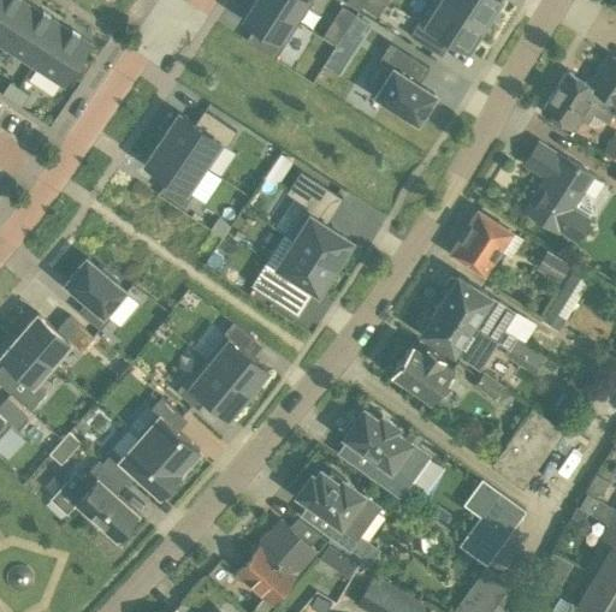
[(31,7),(18,0),(0,0),(0,47),(4,49),(31,7)]
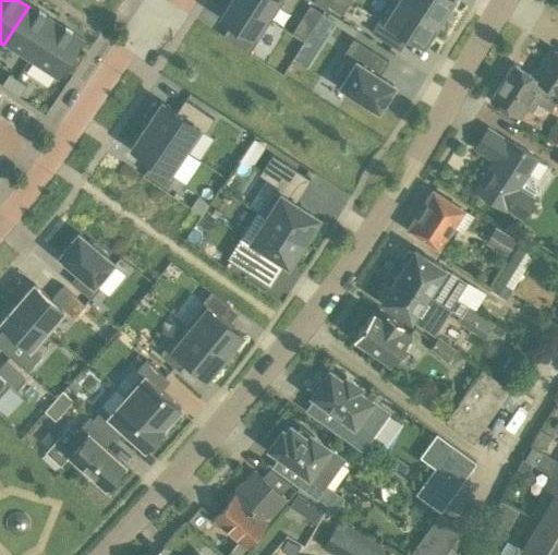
[(233,0),(230,0),(219,19),(230,26),(222,38),(249,56),(269,23),(233,0)]
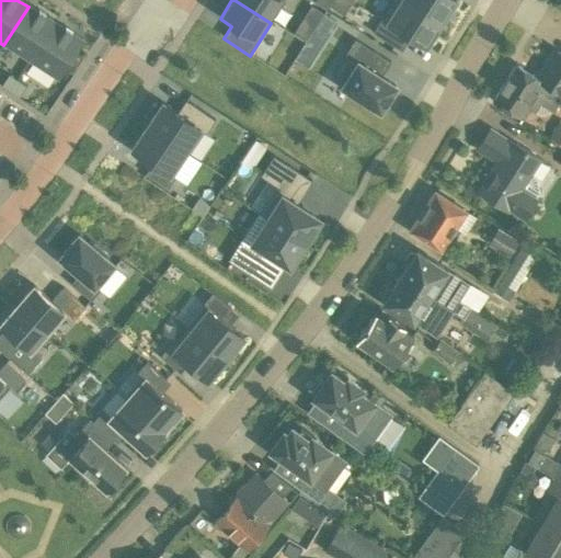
[(279,0),(235,0),(271,23),(284,2),(279,0)]
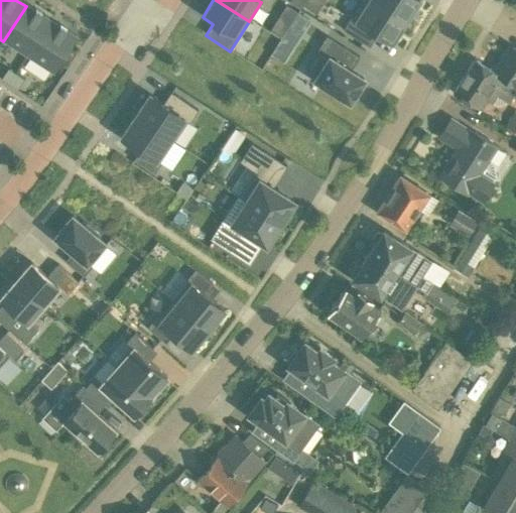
[(391,44),(405,22),(370,0),(364,0),(353,18),(352,18),(343,31),(369,48),(378,35),(391,44)]
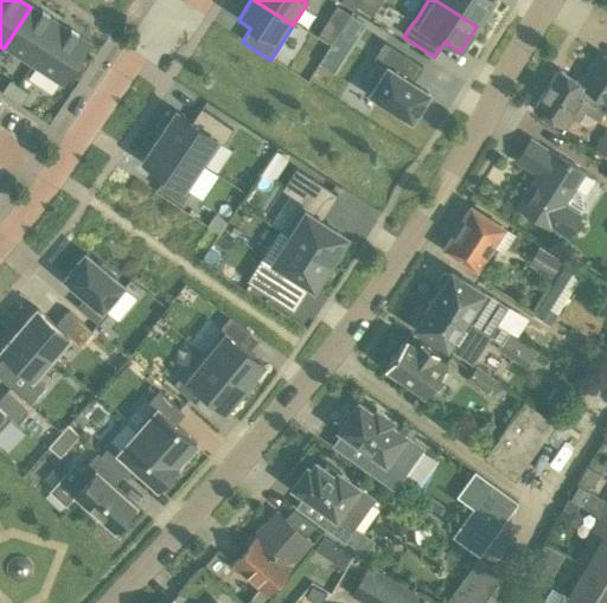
[(435,0),(477,26),(493,0),(492,0),(435,0)]
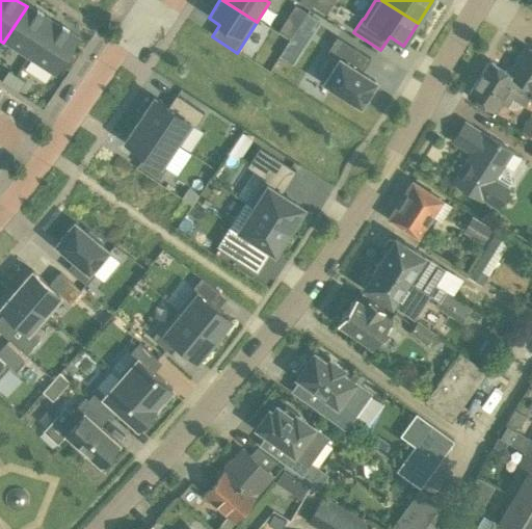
[(52,23),(27,6),(3,43),(29,59),(52,23)]
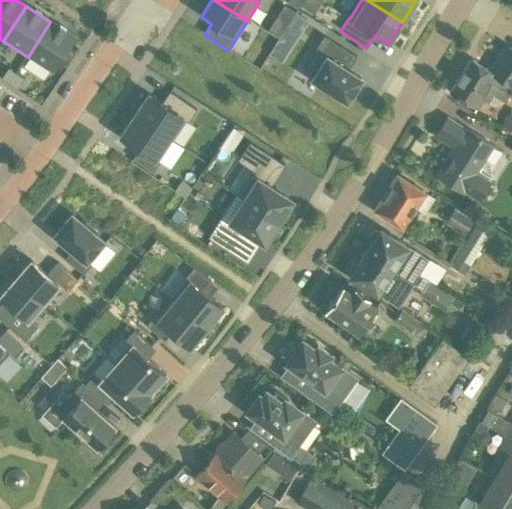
[(50,22),(28,57),(53,73),(75,38),(50,22)]
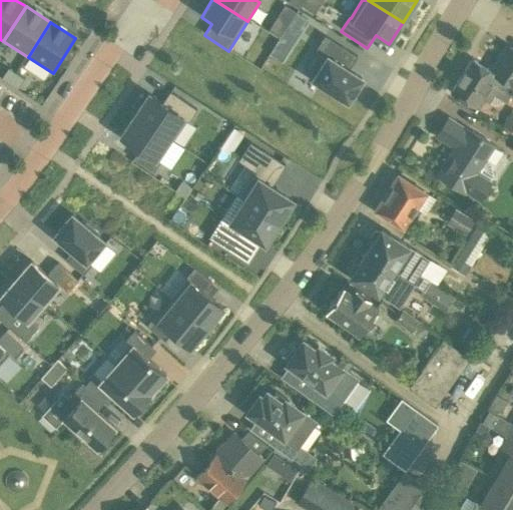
[(319,53),(305,75),(323,87),(322,90),(336,99),(338,96),(348,103),(349,100),(352,102),(363,84),(360,83),(362,80),(349,72),(357,58),(325,37),(316,51),(319,53)]
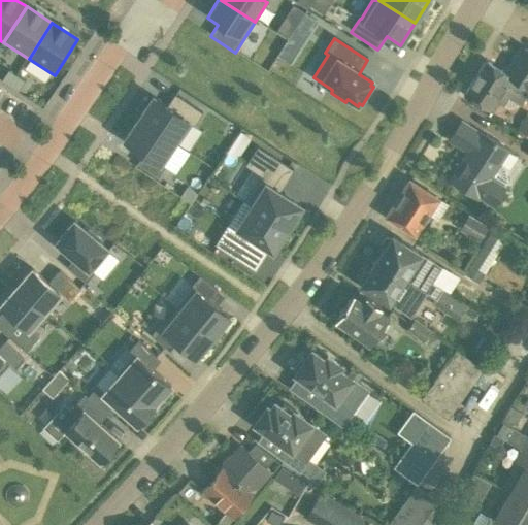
[(524,100),(525,101),(527,102),(527,55),(521,51),(505,76),(504,76),(521,87),(516,94),(525,100),(524,100)]
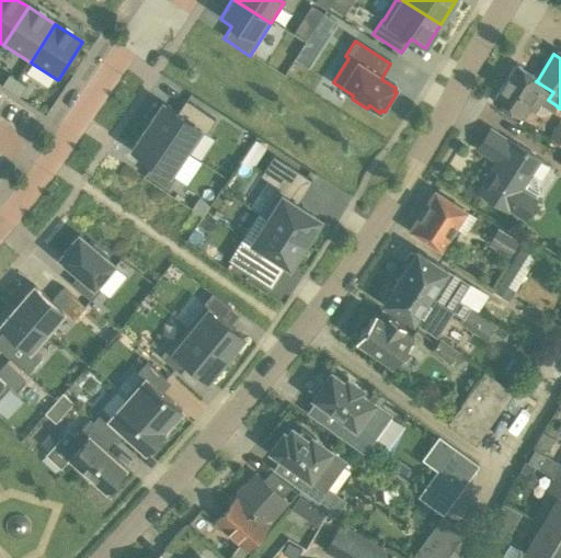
[(536,81),(537,81),(515,68),(492,104),(523,123),(528,113),(533,116),(539,106),(553,115),(558,107),(557,106),(558,106),(548,100),(553,92),(536,81)]
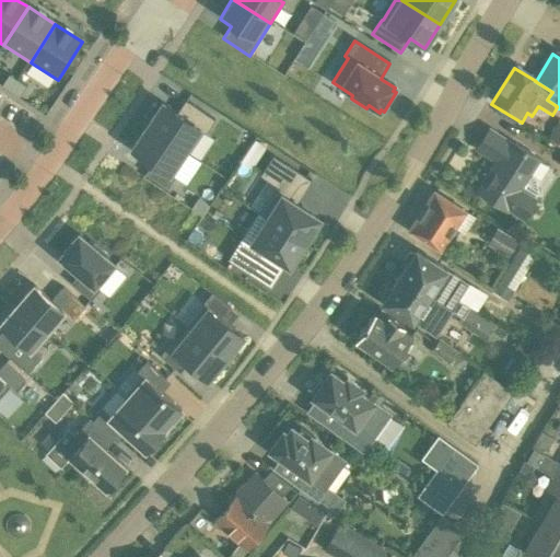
[(11,93),(18,83),(9,77),(2,88),(11,93)]
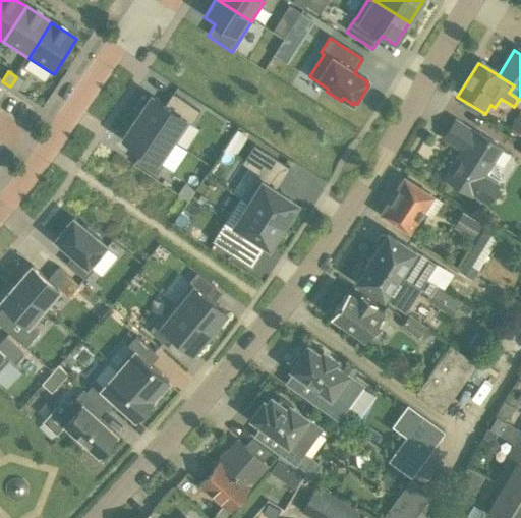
[(24,82),(16,77),(10,87),(18,93),(24,82)]
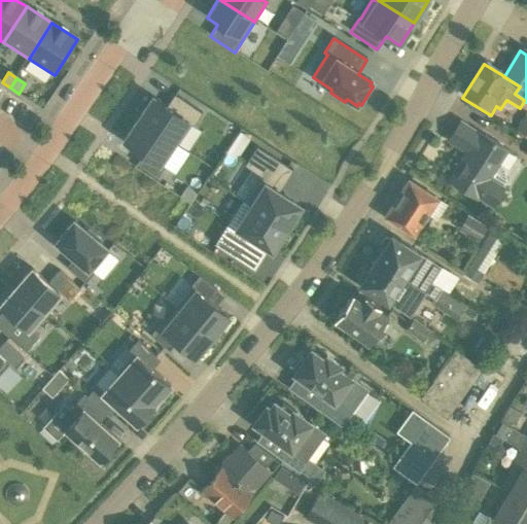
[(174,96),(167,107),(153,98),(138,119),(177,146),(191,126),(194,127),(202,114),(174,96)]
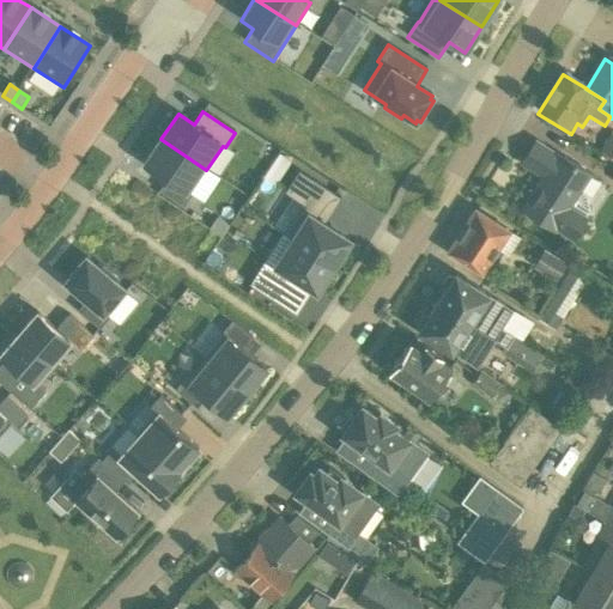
[(612,159),(612,133),(600,152),(612,159)]
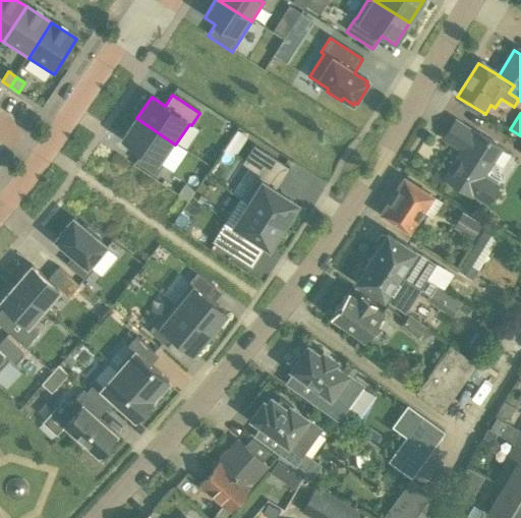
[(161,166),(175,145),(136,118),(122,139),(141,154),(135,163),(156,177),(163,167),(161,166)]
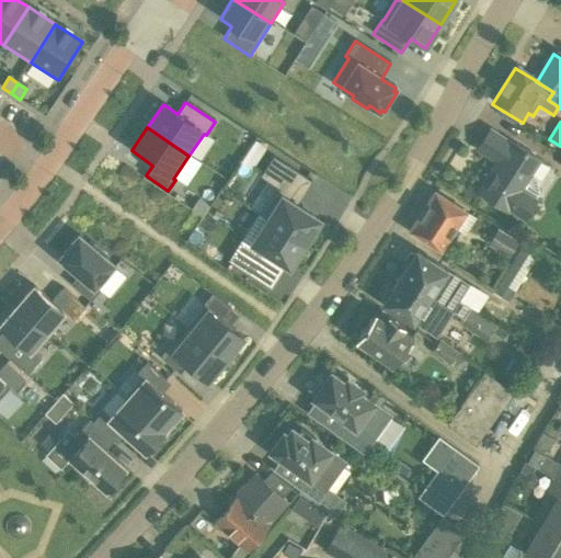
[(525,221),(539,201),(536,198),(540,193),(537,180),(530,175),(540,161),(510,141),(489,128),(474,151),(494,164),(477,193),(507,213),(508,211),(525,221)]
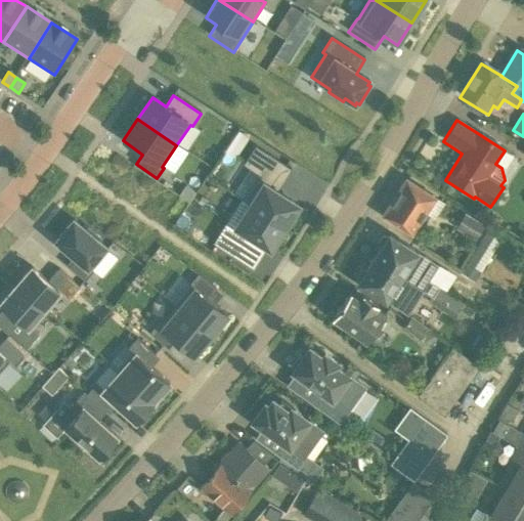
[(261,177),(245,203),(242,200),(241,201),(285,229),(299,207),(276,192),(291,170),(255,147),(243,166),(261,177)]
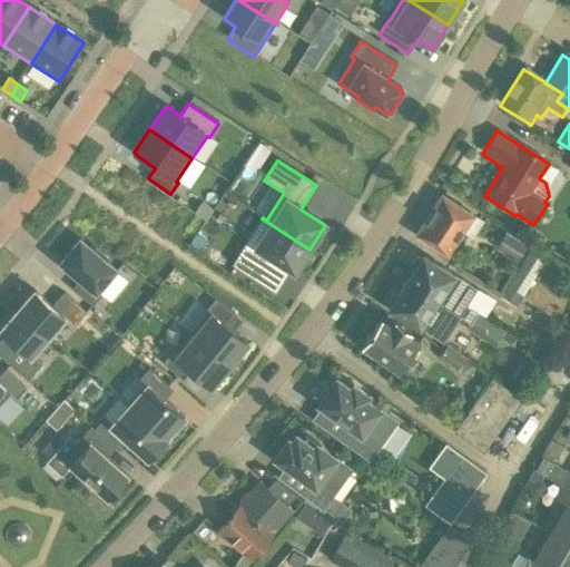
[(448,257),(472,218),(441,198),(416,237),(448,257)]
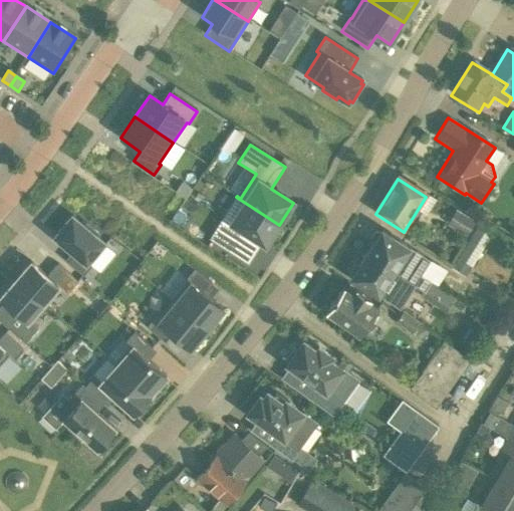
[(265,246),(279,225),(236,197),(209,239),(230,253),(244,232),(265,246)]
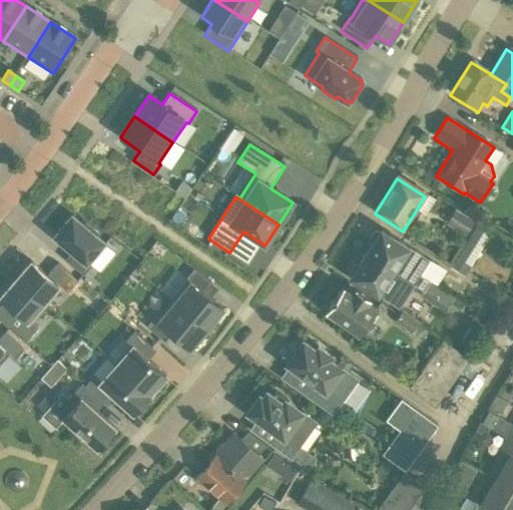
[(466,236),(475,222),(455,210),(446,224),(466,236)]
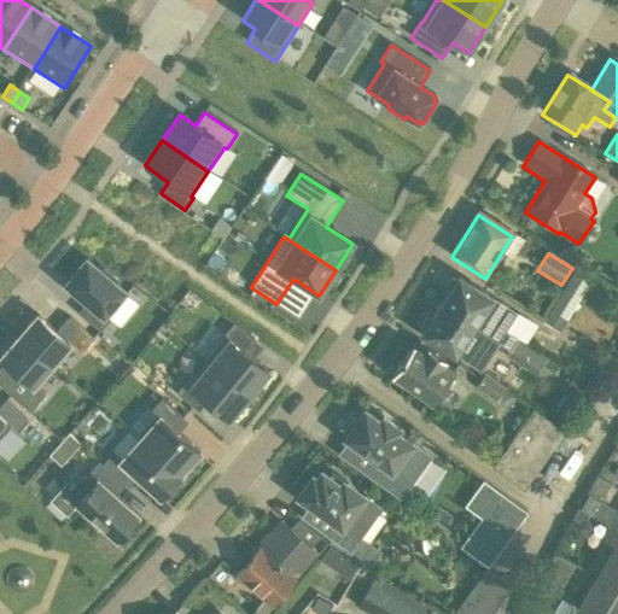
[(77,314),(100,333),(110,321),(108,320),(128,296),(117,286),(120,284),(104,270),(101,273),(86,261),(65,285),(87,303),(77,314)]
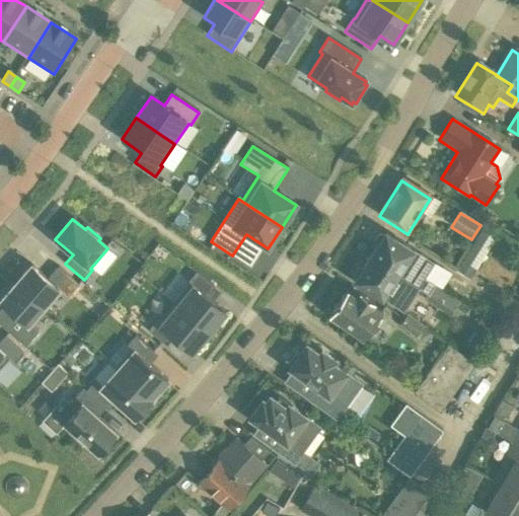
[(455,273),(469,282),(498,239),(483,229),(455,273)]
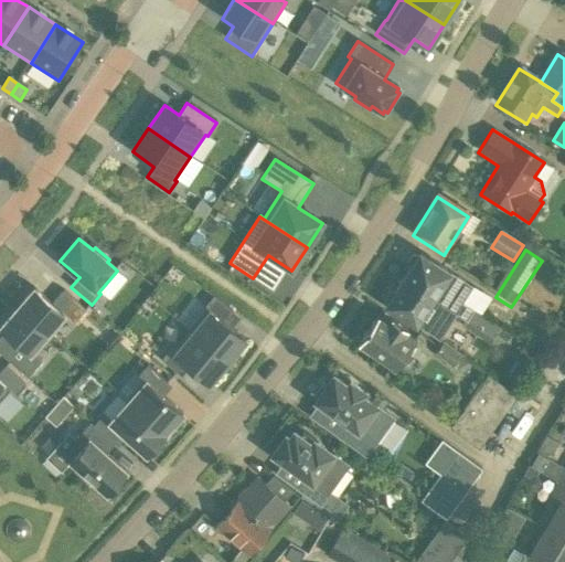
[(414,256),(407,266),(411,268),(402,282),(456,316),(467,321),(473,311),(461,305),(472,287),(419,255),(417,258),(414,256)]
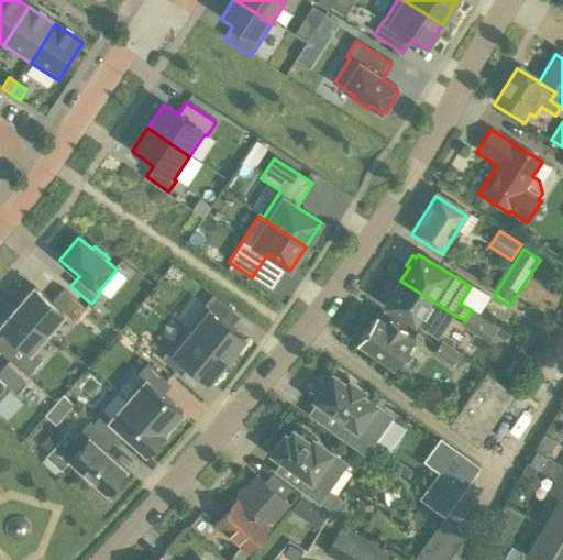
[(454,315),(400,281),(392,294),(387,293),(382,300),(385,305),(383,308),(414,328),(415,327),(438,341),(454,315)]
